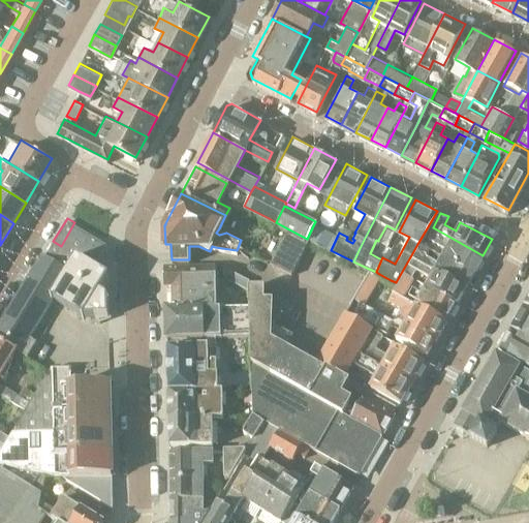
[(51,296),(75,254),(76,253),(78,254),(78,255),(87,260),(100,238),(74,222),(61,246),(53,241),(45,253),(42,251),(0,319),(0,336),(18,347),(17,347),(28,354),(37,339),(29,334),(52,296),(51,296)]
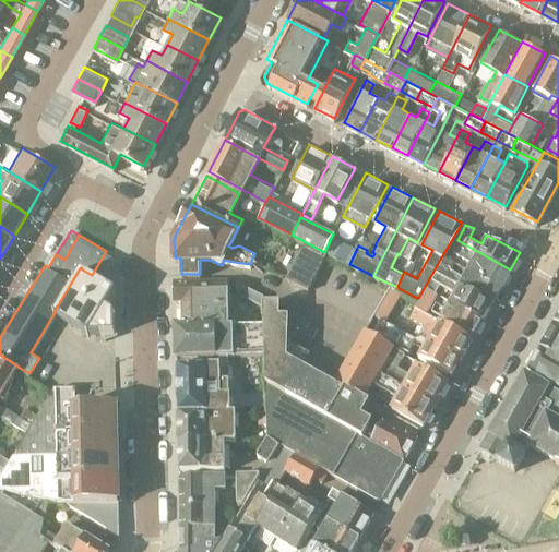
[(325,252),(349,264),(357,248),(333,236),(325,252)]
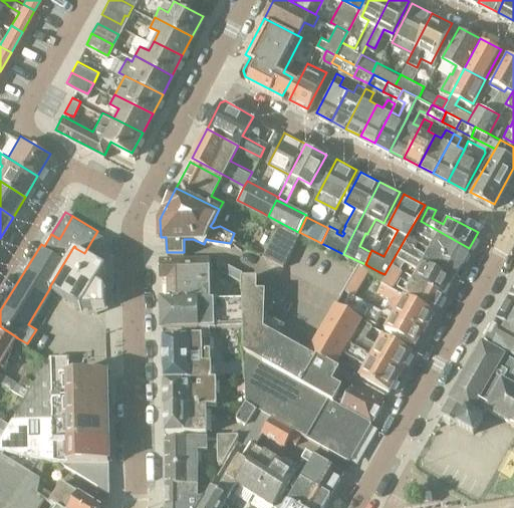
[(434,238),(430,245),(461,262),(469,248),(421,221),(417,229),(434,238)]
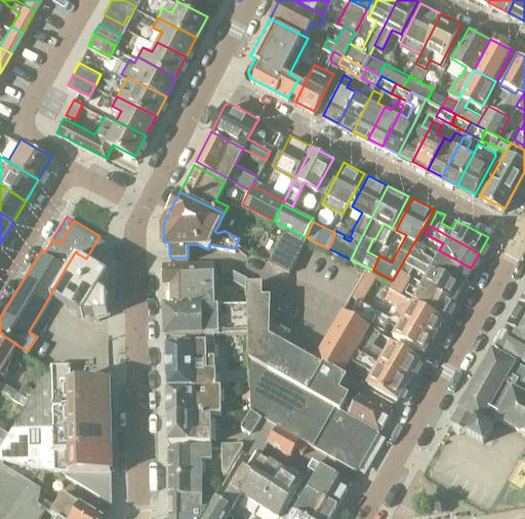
[(289,269),(306,237),(305,237),(285,227),(268,257),(289,269)]
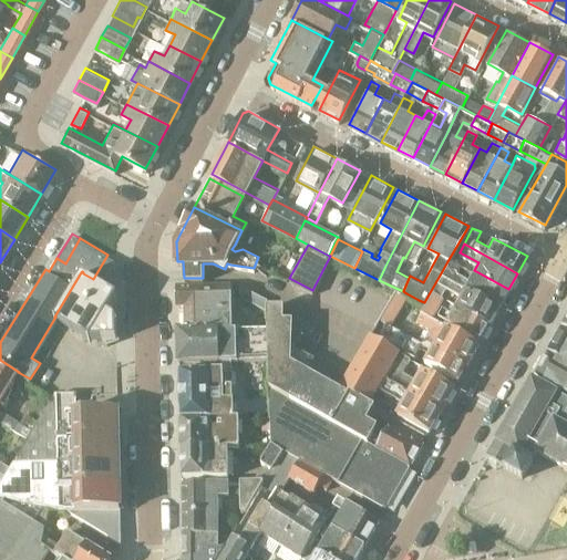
[(447,261),(442,271),(500,304),(508,289),(474,270),(470,278),(456,270),(457,268),(447,261)]
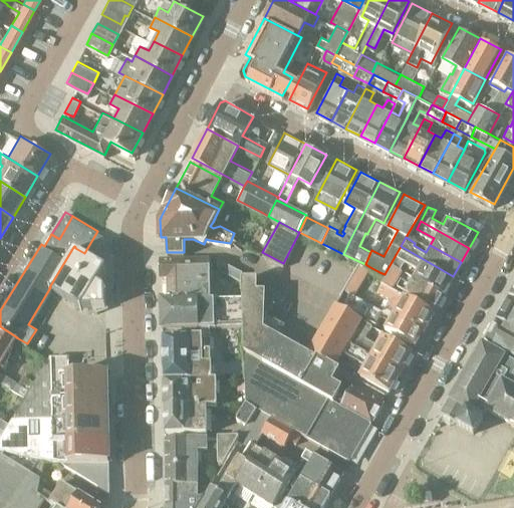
[(75,247),(74,246),(73,247),(49,287),(50,287),(51,288),(52,286),(80,304),(80,305),(81,306),(81,305),(105,304),(104,284),(97,280),(106,265),(104,264),(104,265),(84,253),(75,248),(75,247)]
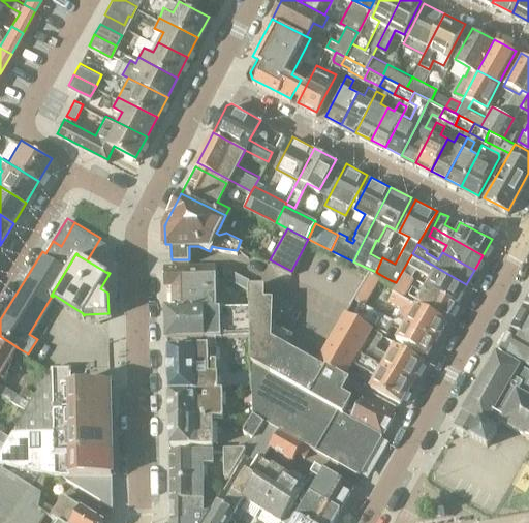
[(466,284),(412,253),(404,268),(411,272),(415,267),(429,274),(426,280),(458,299),(466,284)]
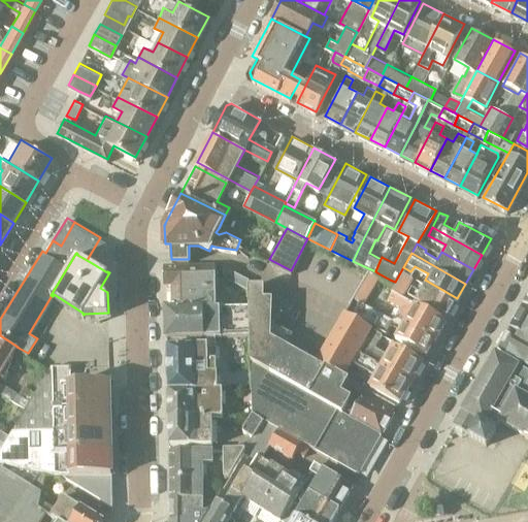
[(172,305),(216,304),(215,262),(165,263),(166,283),(172,282),(172,305)]
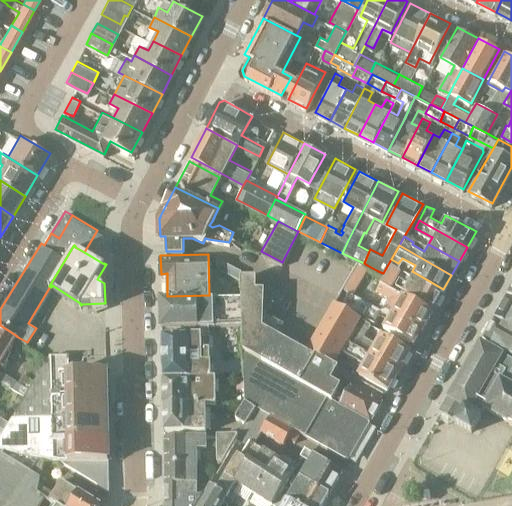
[(217,265),(240,278),(240,268),(217,254),(217,265)]
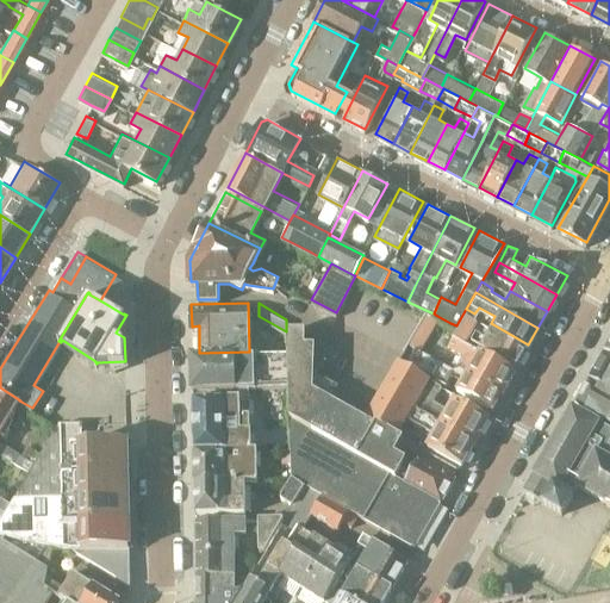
[(478,316),(474,314),(466,309),(456,325),(454,329),(466,336),(468,334),(465,333),(470,324),(472,325),(478,316)]
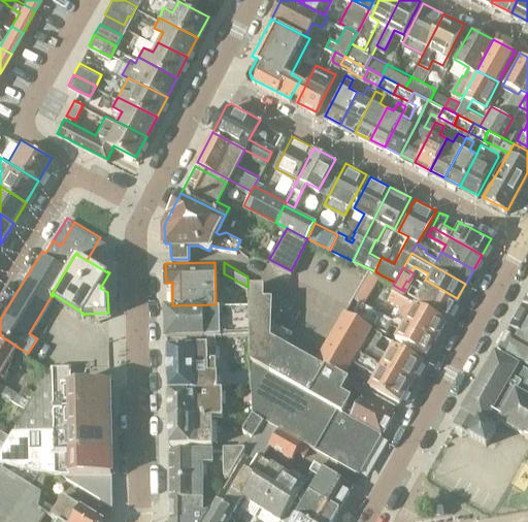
[(353,294),(360,298),(363,300),(378,273),(375,271),(368,268),(353,294)]
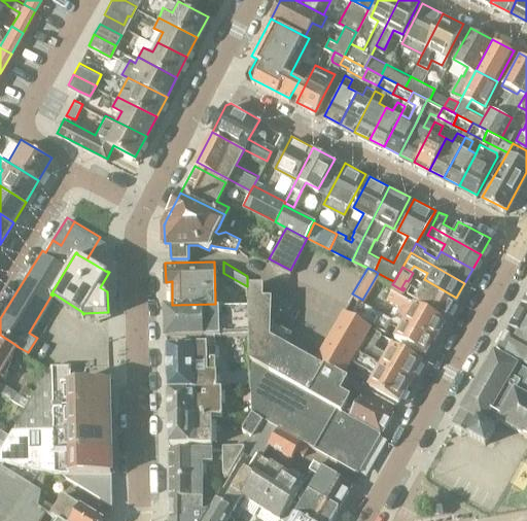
[(166,305),(167,334),(249,333),(250,355),(271,367),(286,341),(291,331),(271,319),(273,296),(264,296),(264,282),(248,283),(248,276),(247,276),(247,286),(248,303),(215,304),(172,305),(166,305)]
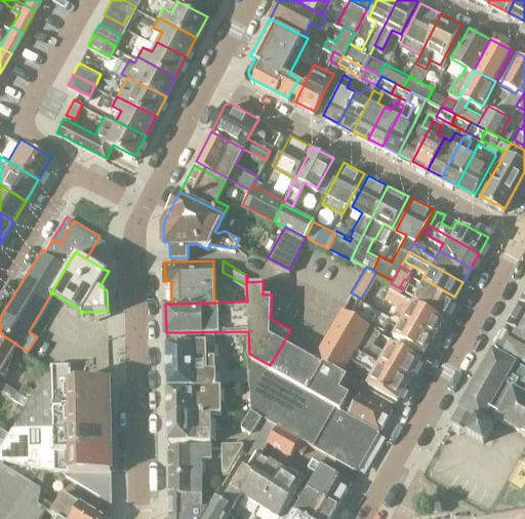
[(454,296),(422,278),(417,287),(410,282),(405,290),(445,313),(454,296)]
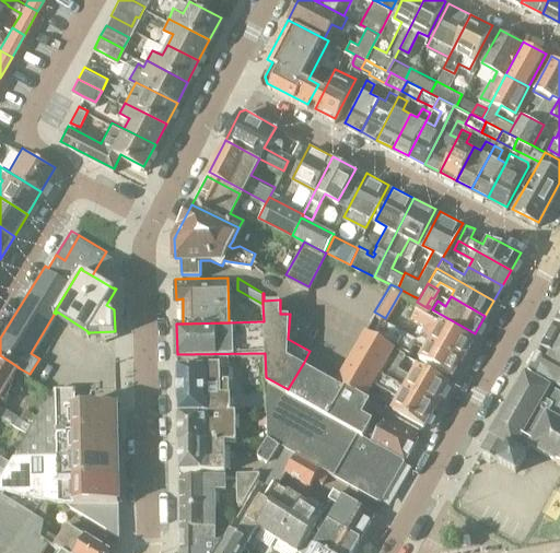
[(428,308),(417,302),(410,315),(433,327),(428,337),(462,356),(474,337),(427,310),(428,308)]
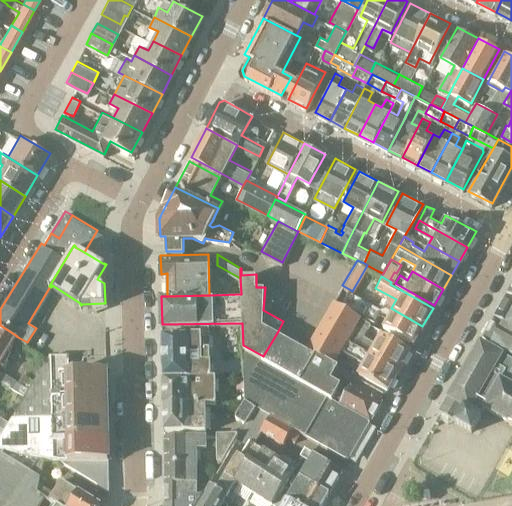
[(374,319),(379,311),(387,316),(383,323),(414,341),(422,326),(391,308),(383,304),(381,307),(352,291),(349,289),(342,300),(374,319)]
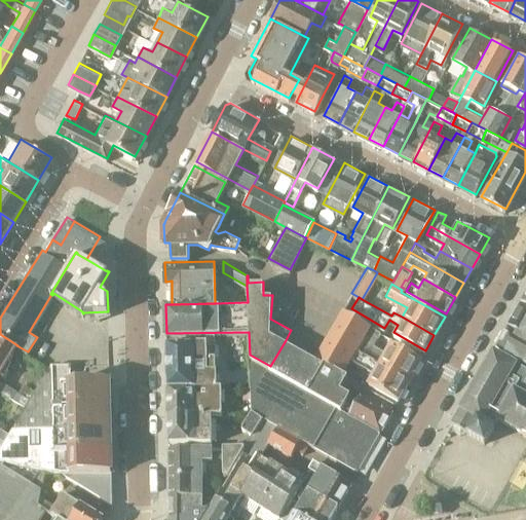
[(508,322),(525,331),(525,302),(520,300),(508,322)]
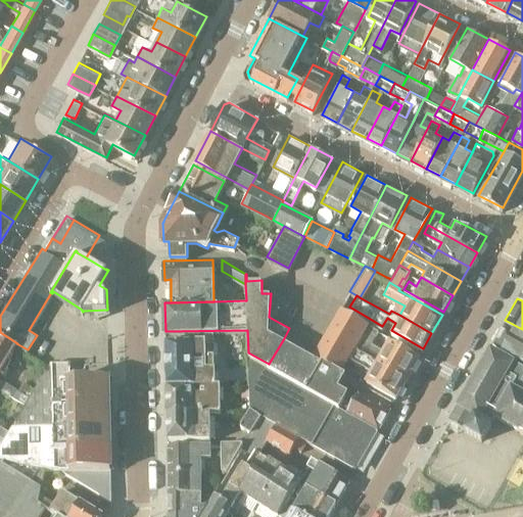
[(344,365),(349,356),(354,345),(366,324),(368,321),(341,307),(315,356),(322,360),(345,372),(357,377),(359,373),(344,365)]
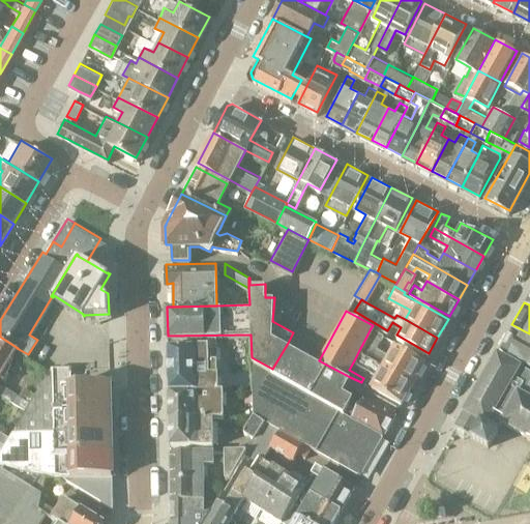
[(529,333),(511,324),(499,346),(529,362),(529,361),(529,333)]
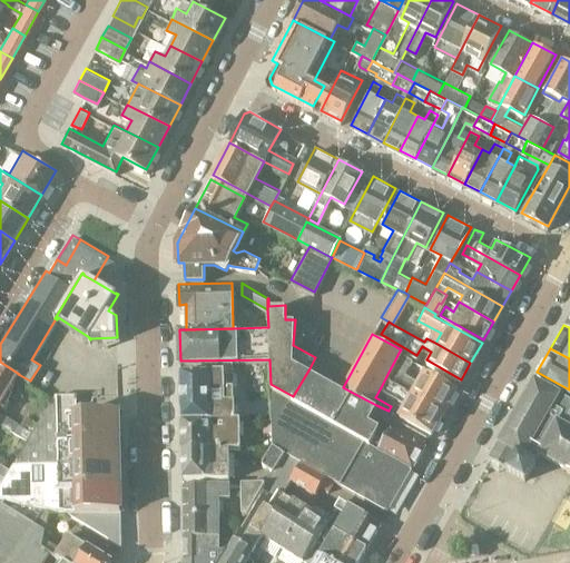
[(399,353),(386,376),(444,408),(457,386),(424,367),(418,381),(403,372),(411,359),(399,353)]
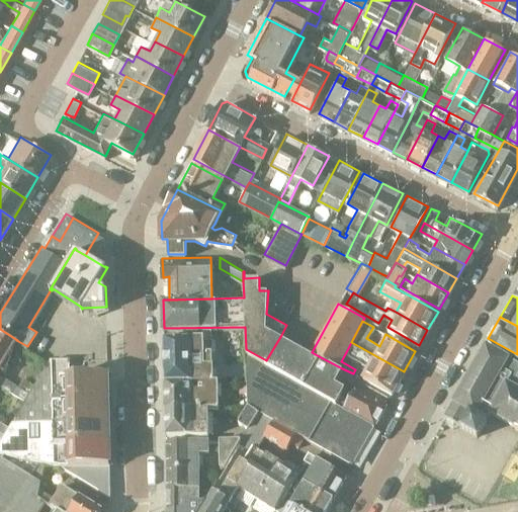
[(0,367),(16,340),(17,340),(0,329),(0,367)]
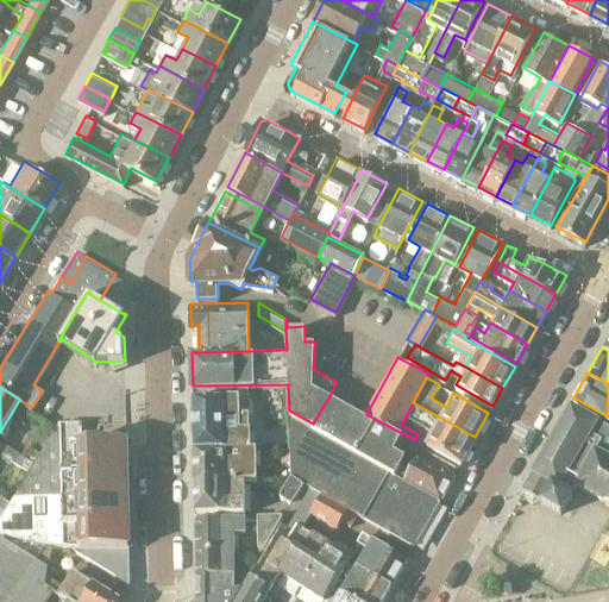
[(249,394),(193,395),(194,444),(250,444),(249,394)]
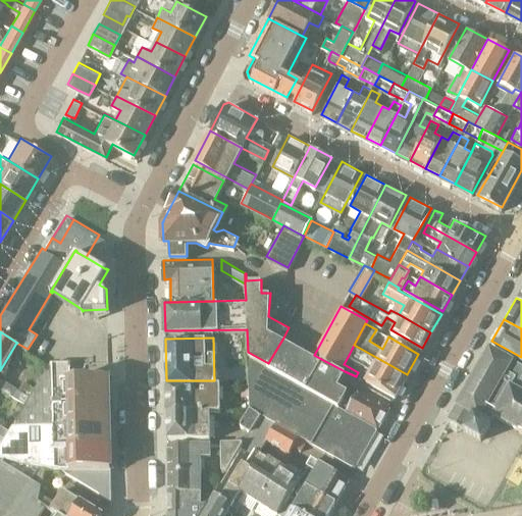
[(268,363),(306,385),(321,359),(314,355),(283,338),(268,363)]
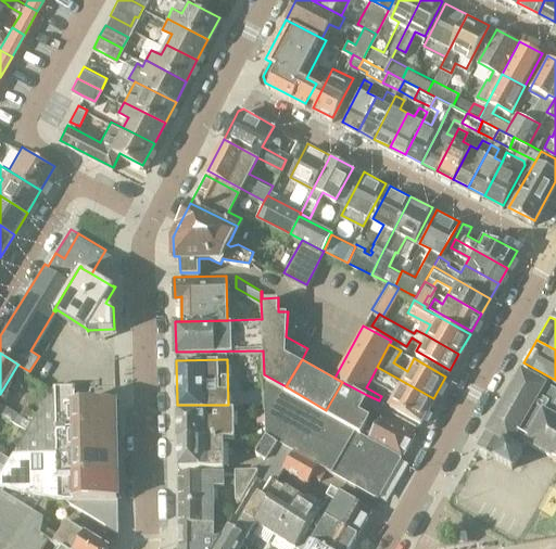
[(420,420),(433,398),(377,367),(371,378),(394,392),(389,401),(420,420)]
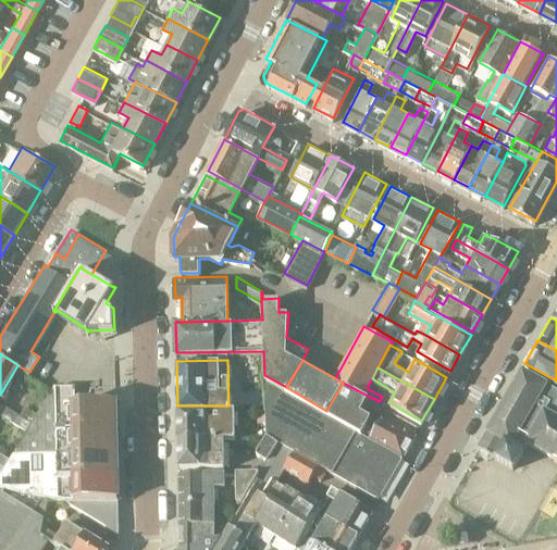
[(556,386),(522,367),(478,446),(481,447),(482,453),(487,457),(494,454),(495,454),(512,465),(515,462),(516,462),(522,451),(521,451),(523,447),(522,447),(527,439),(555,455),(554,457),(556,458),(556,386)]
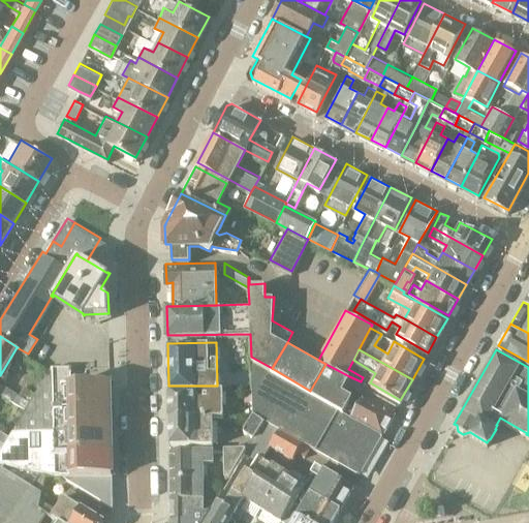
[(310,391),(272,368),(251,357),(253,410),(265,417),(279,426),(311,444),(360,472),(361,471),(360,470),(381,433),(382,434),(382,433),(382,432),(351,414),(343,409),(310,391)]
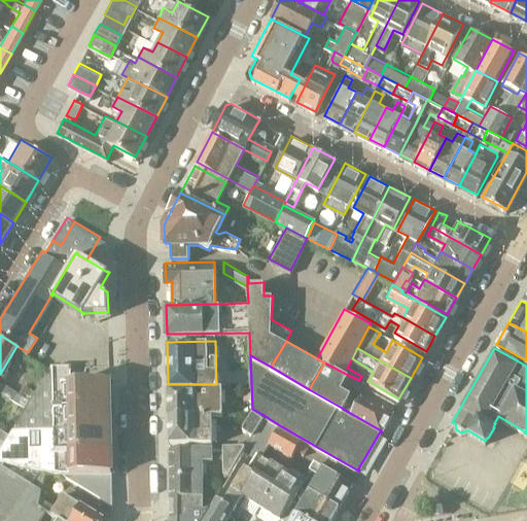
[(348,375),(324,362),(309,389),(342,408),(351,393),(341,388),(348,375)]
